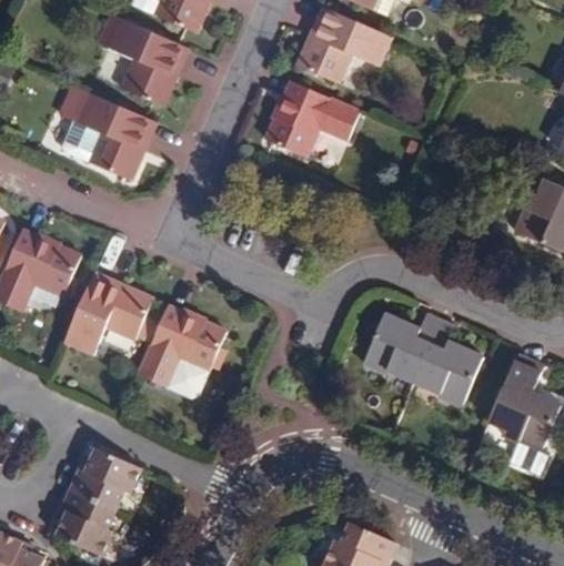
[(132,0),(129,9),(150,17),(157,0),(132,0)]
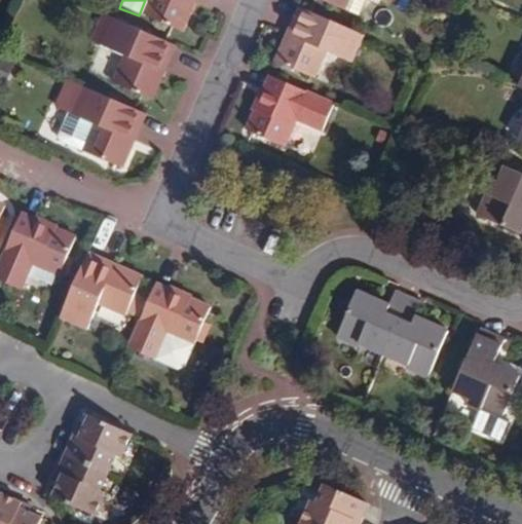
[(145,0),(139,15),(151,21),(175,31),(185,8),(182,7),(185,0),(145,0)]
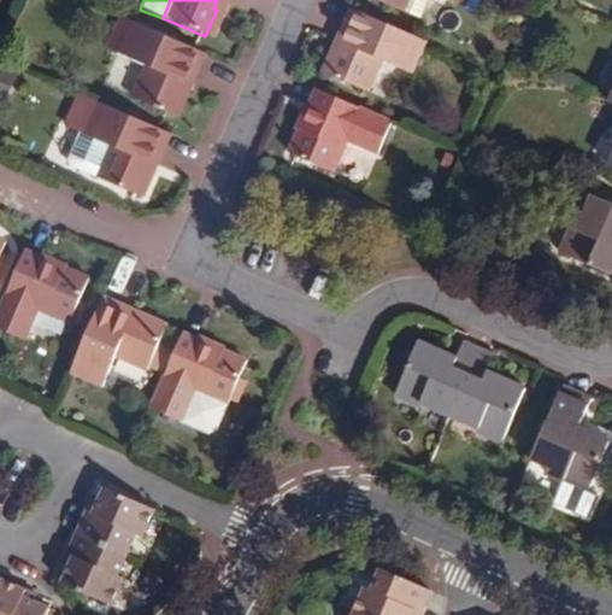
[(375,0),(401,11),(405,0),(375,0)]
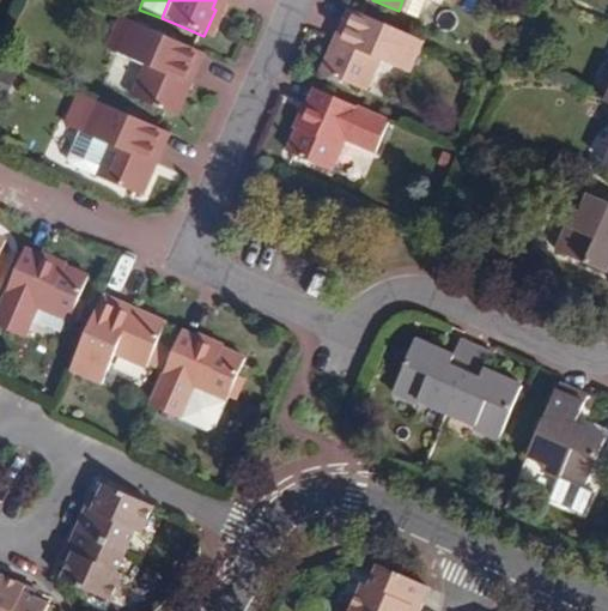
[(442,5),(443,0),(402,0),(399,11),(418,18),(425,0),(431,0),(442,5)]
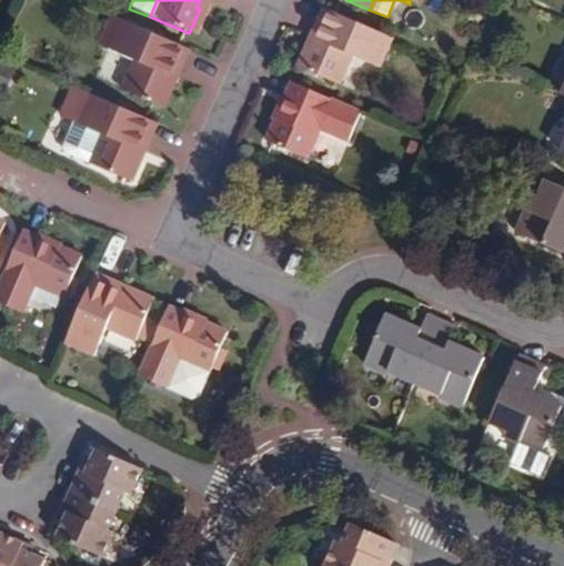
[(395,37),(325,9),(311,41),(308,39),(296,67),(339,84),(352,54),(381,67),(395,37)]
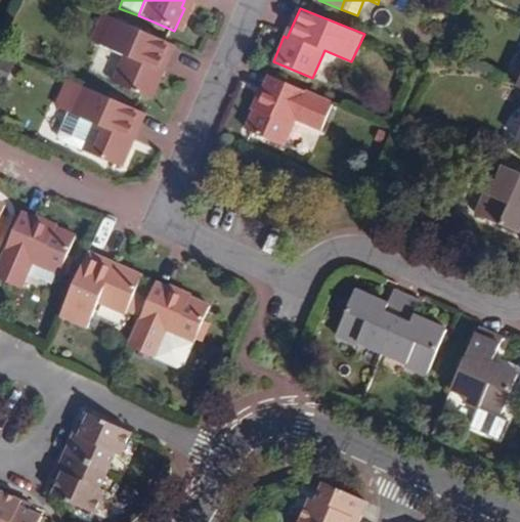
[(153,76),(166,44),(103,18),(92,46),(121,58),(110,83),(146,98),(156,77),(153,76)]
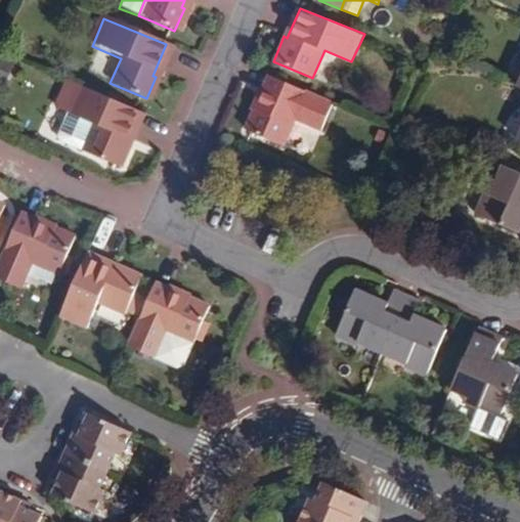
[(244,128),(283,144),(294,118),(321,130),(335,102),(267,74),(262,87),(265,88),(257,106),(254,105),(244,128)]
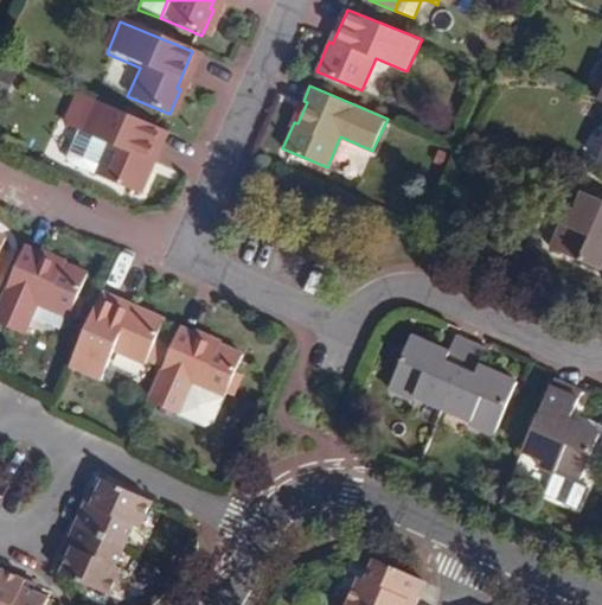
[(88,99),(85,103),(76,100),(65,126),(107,144),(95,172),(138,191),(148,166),(143,165),(160,128),(88,99)]
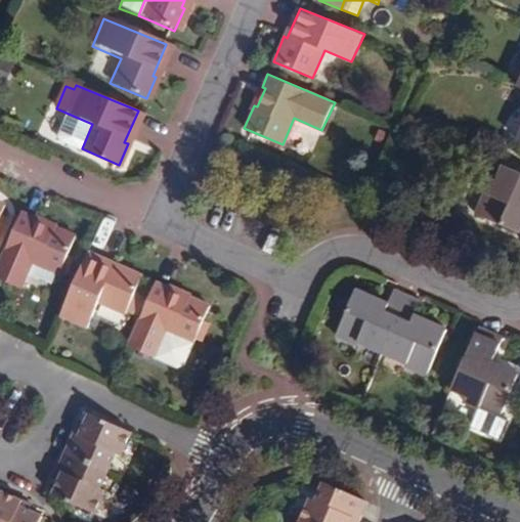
[(519,171),(503,164),(496,179),(489,176),(475,211),(518,229),(519,223),(519,171)]
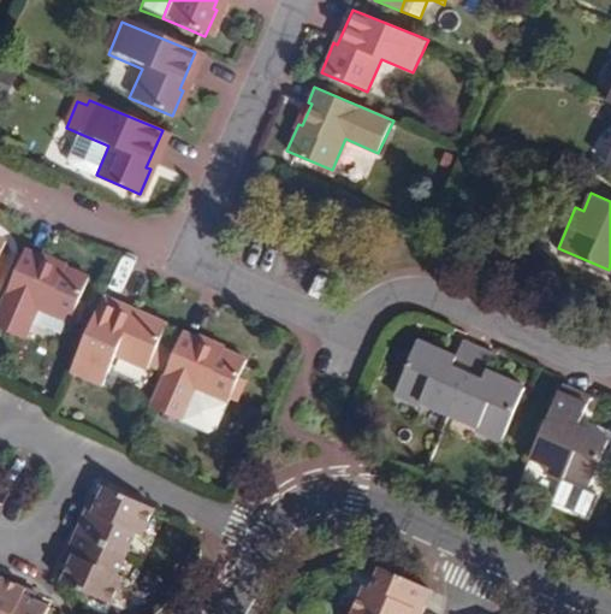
[(40,305),(67,317),(71,318),(73,312),(78,300),(88,303),(92,295),(83,290),(89,276),(66,265),(64,269),(55,265),(43,260),(45,258),(24,248),(0,305),(0,326),(25,338),(33,320),(40,305)]
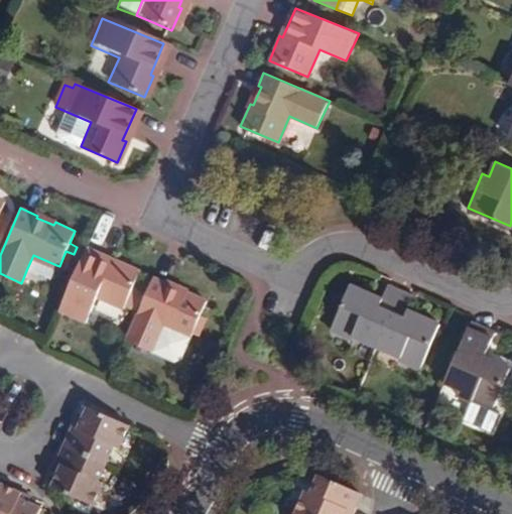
[(56,217),(50,215),(46,222),(53,225),(55,222),(56,217)]
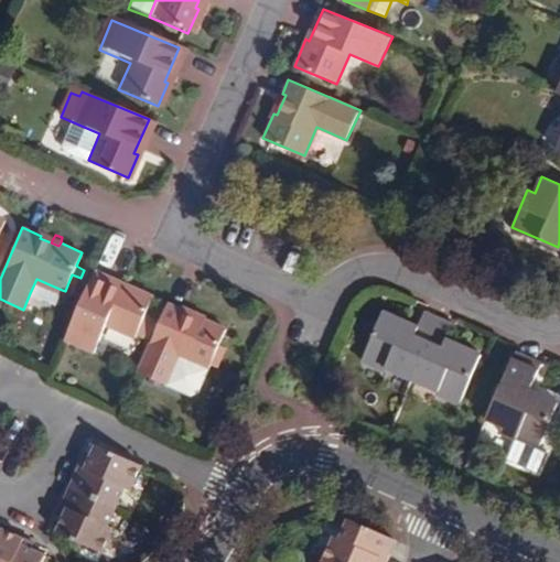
[(143,336),(149,324),(141,321),(147,310),(152,295),(130,287),(128,290),(90,273),(63,337),(95,352),(107,325),(133,336),(136,333),(143,336)]
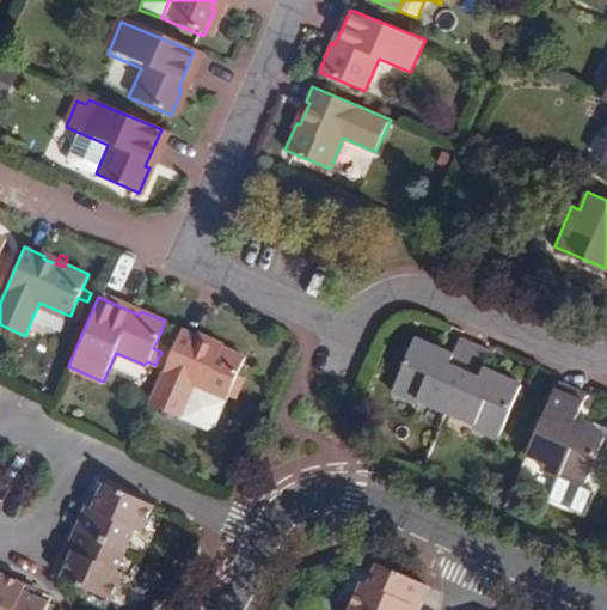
[(83,313),(87,302),(78,298),(73,310),(83,313)]
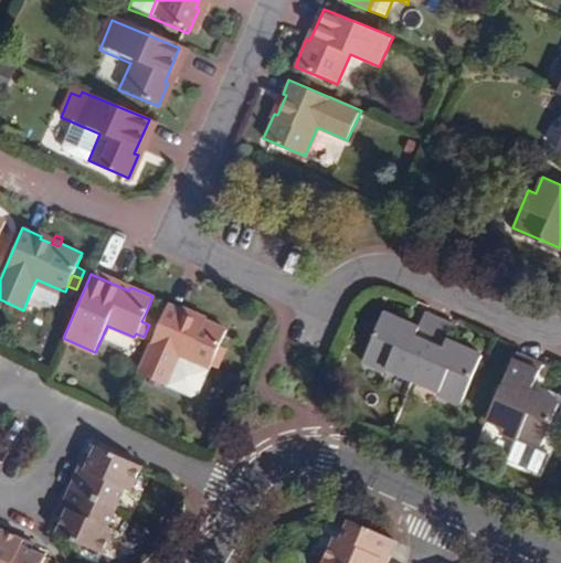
[(56,306),(62,290),(36,279),(30,294),(56,306)]
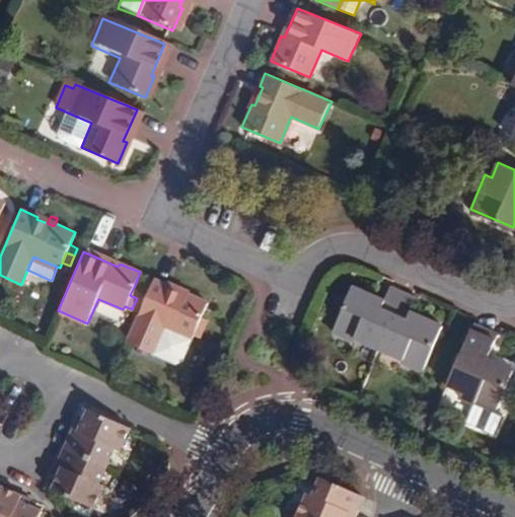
[(166,284),(152,278),(126,341),(176,363),(181,359),(192,336),(196,325),(204,329),(208,319),(201,316),(207,301),(185,292),(184,295),(165,288),(166,284)]
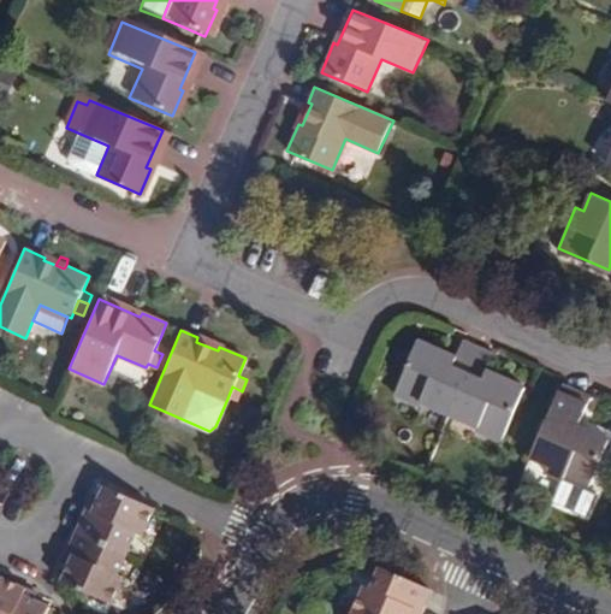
[(162,354),(167,342),(160,338),(154,350),(162,354)]
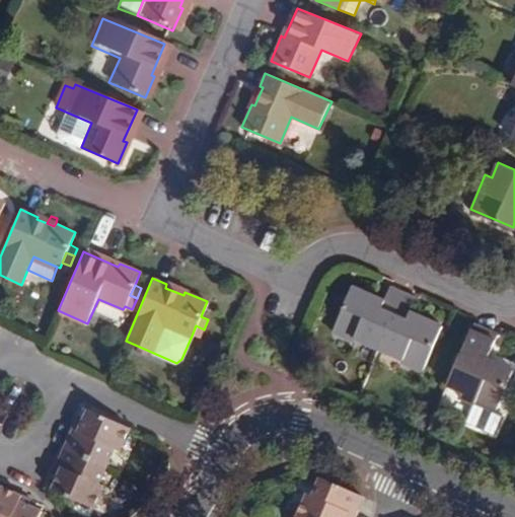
[(376,345),(399,290),(387,285),(381,300),(351,287),(332,331),(354,341),(356,336),(376,345)]
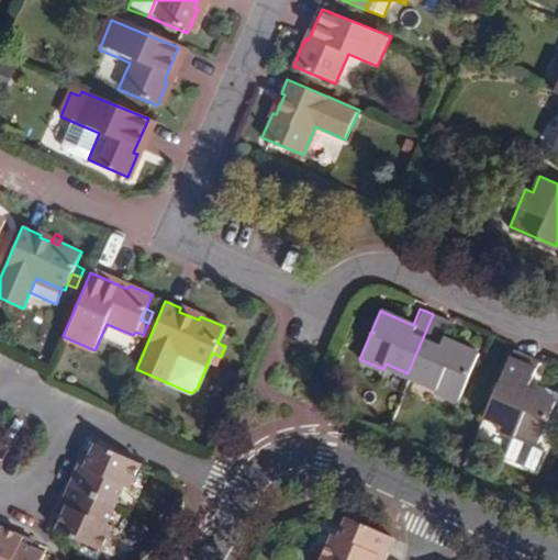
[(433,314),(408,373),(435,385),(432,391),(456,401),(477,351),(444,337),(449,322),(433,314)]
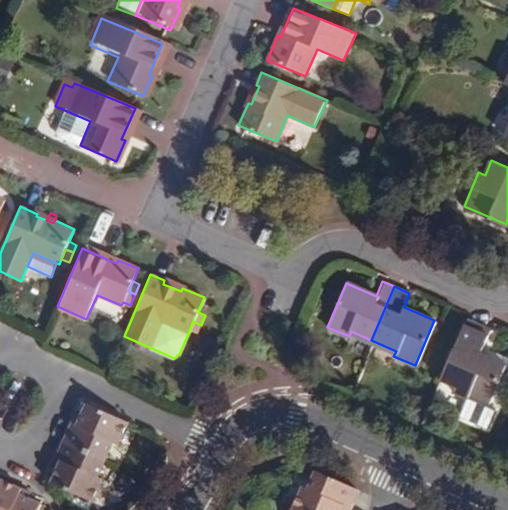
[(488,328),(464,317),(437,377),(455,384),(452,390),(486,404),(504,362),(478,351),(488,328)]
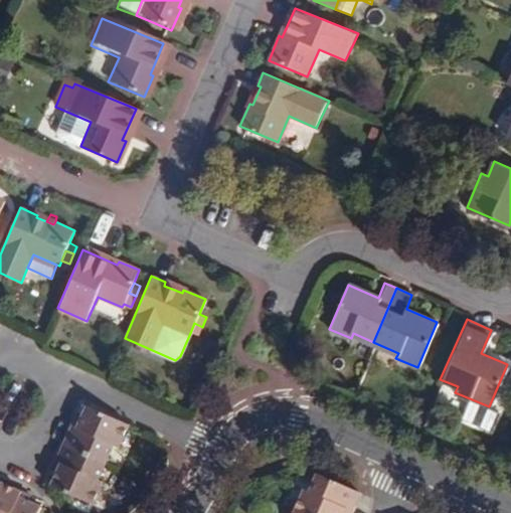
[(190,333),(198,337),(202,327),(194,323),(190,333)]
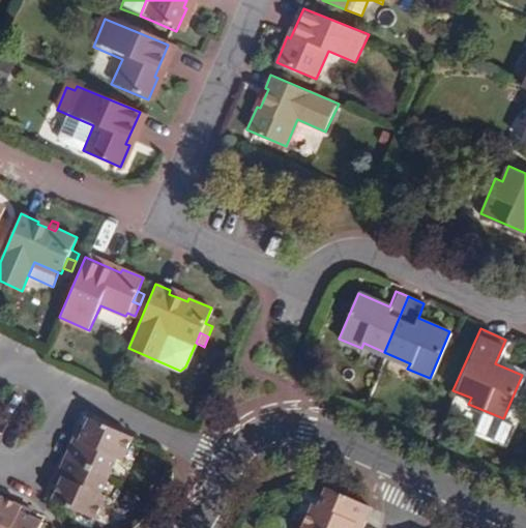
[(82,414),(62,456),(98,472),(107,456),(113,458),(124,434),(82,414)]
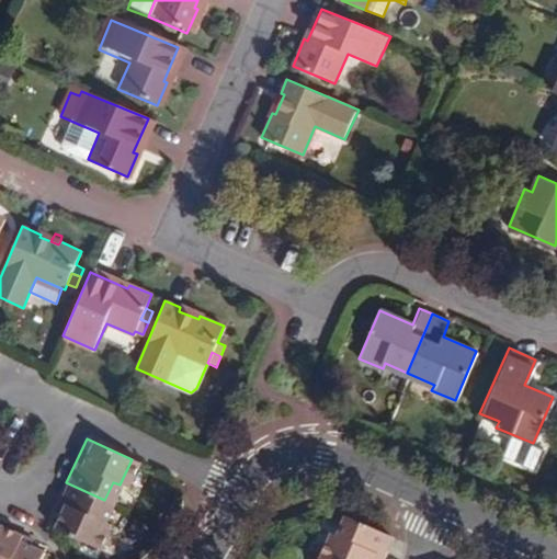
[(104,500),(66,482),(53,513),(57,514),(52,526),(92,545),(103,521),(97,517),(104,500)]
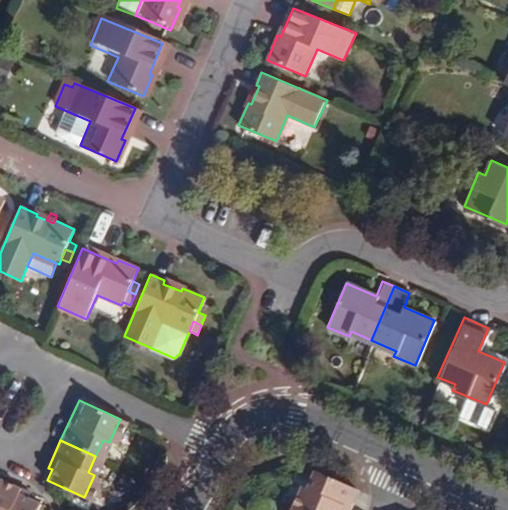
[(295,485),(286,507),(292,509),(341,509),(351,486),(309,468),(300,488),(295,485)]
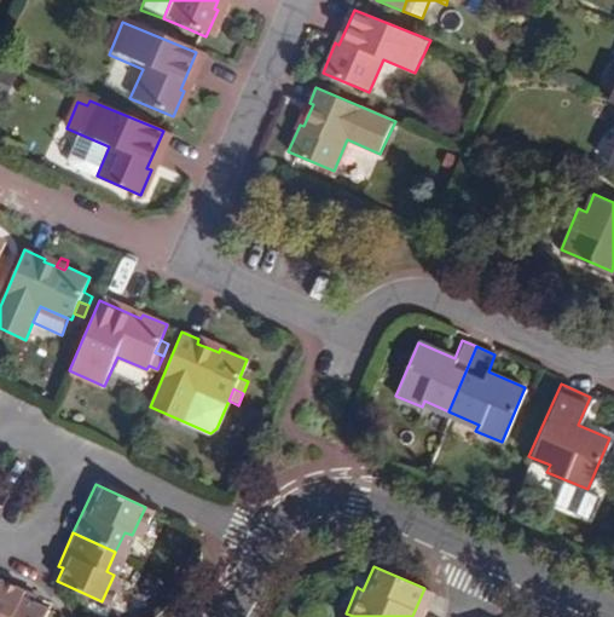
[(0,580),(0,616),(39,616),(44,606),(32,600),(33,595),(0,580)]
